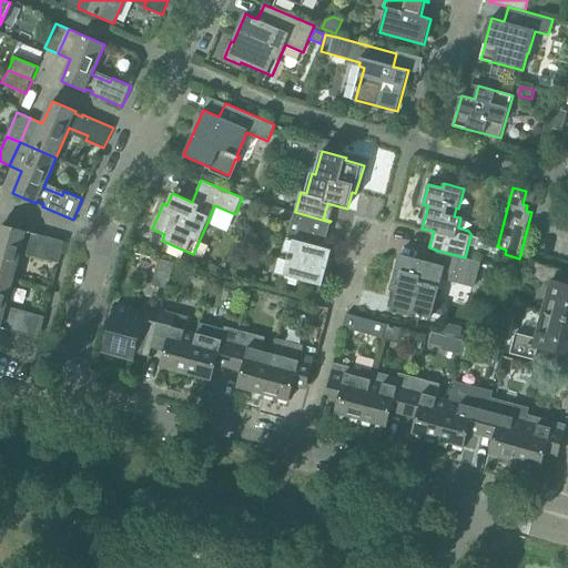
[(330,222),(295,212),(285,250),(291,251),(283,276),(322,286),(332,250),(323,247),(330,222)]
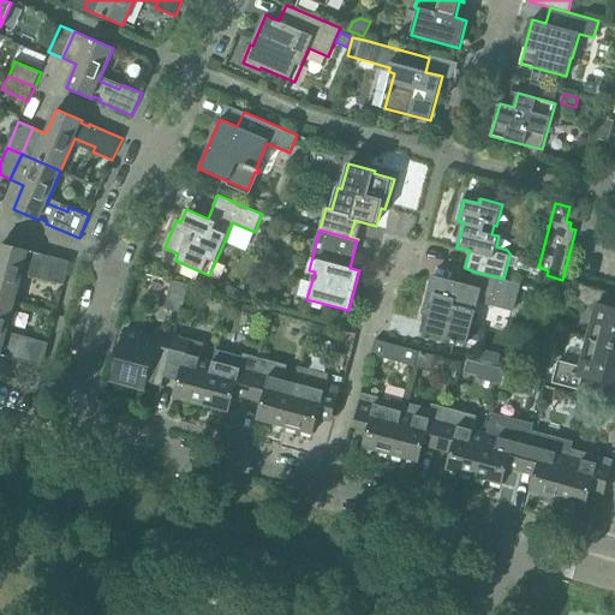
[(0,298),(15,303),(23,268),(45,274),(43,280),(65,285),(71,261),(36,252),(35,255),(28,252),(29,250),(1,243),(0,248),(0,298)]
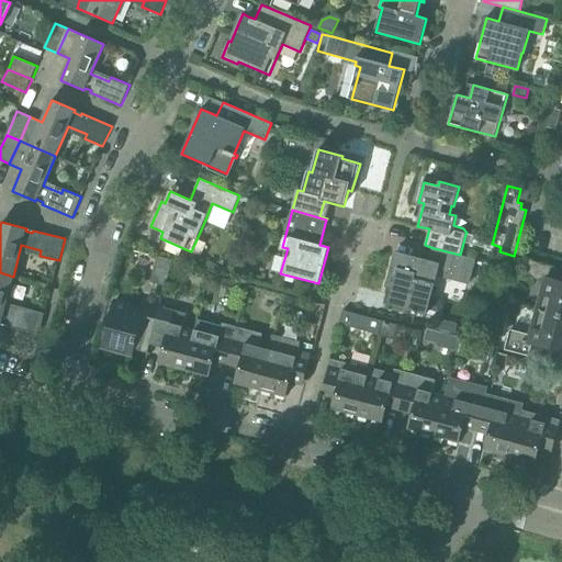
[(472,235),(470,244),(499,251),(501,247),(492,244),(493,240),(472,235)]
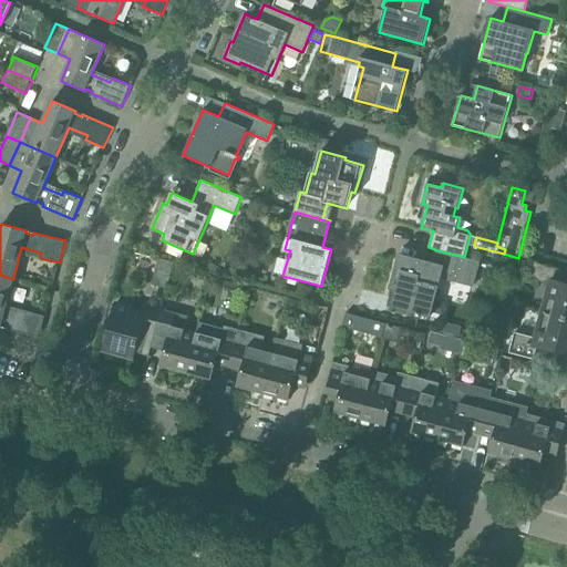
[(395,269),(390,288),(397,290),(392,307),(430,317),(441,278),(473,286),(480,261),(464,257),(437,250),(433,264),(405,256),(399,255),(395,269)]
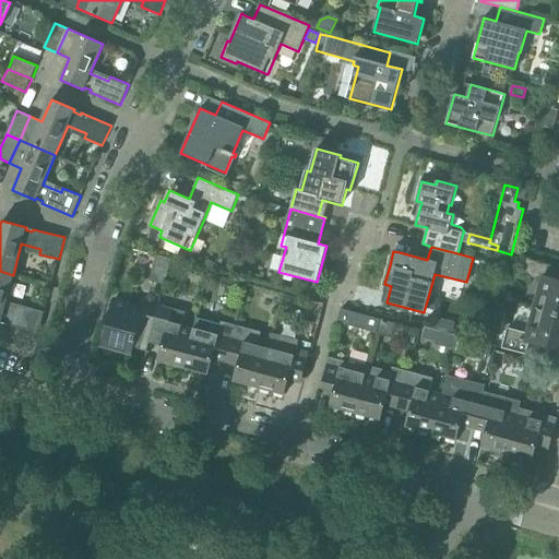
[(149,283),(164,287),(171,259),(156,254),(149,283)]
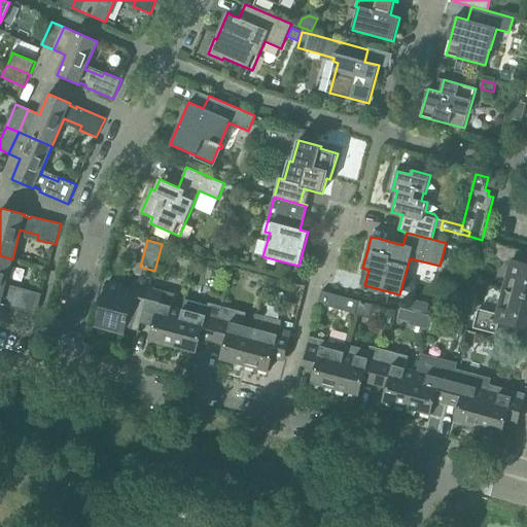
[(512,264),(504,290),(526,295),(526,265),(526,258),(526,251),(495,243),(491,258),(512,264)]
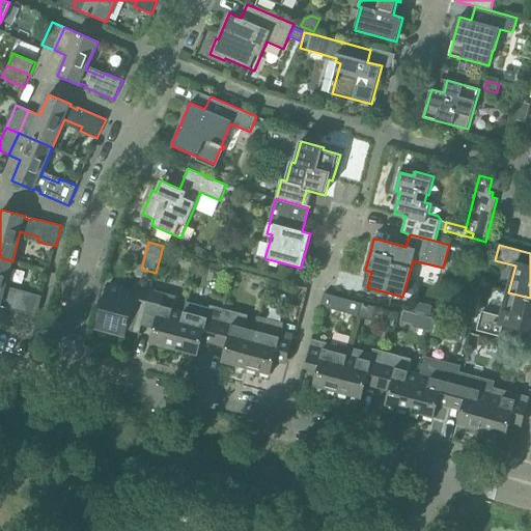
[(0,257),(0,306),(1,306),(1,304),(7,306),(7,308),(37,316),(43,296),(25,291),(23,296),(5,290),(12,261),(0,257)]
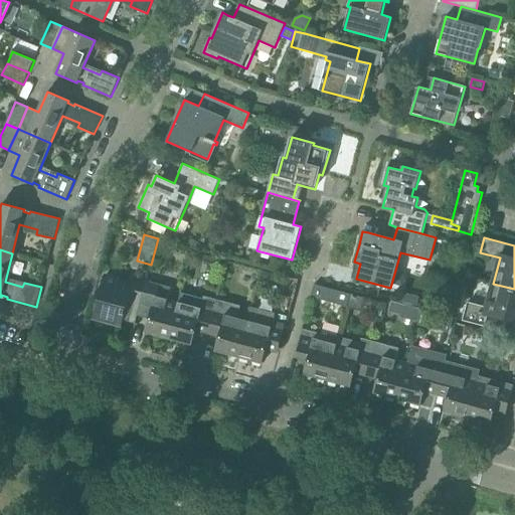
[(136,323),(138,315),(141,304),(147,281),(147,280),(133,277),(132,282),(106,276),(95,318),(122,325),(123,320),(136,323)]
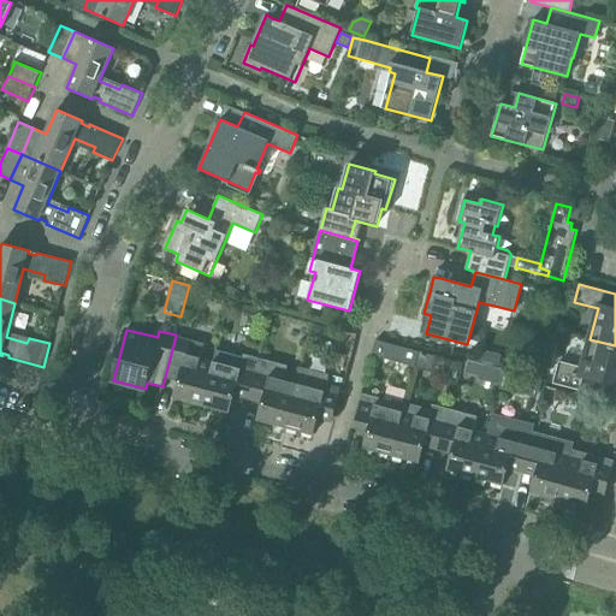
[(341,331),(333,360),(349,365),(357,336),(341,331)]
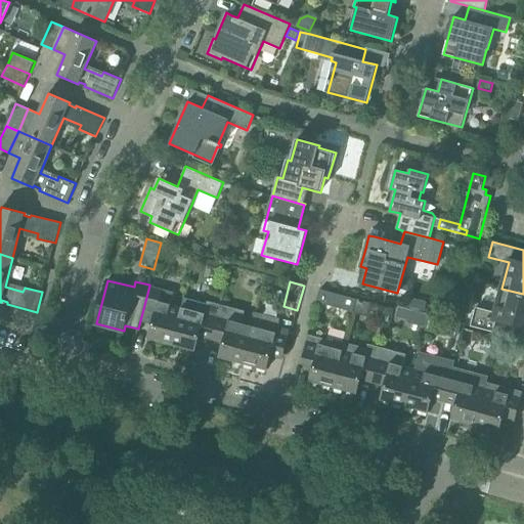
[(149,286),(143,309),(140,320),(153,323),(148,337),(172,344),(182,307),(171,304),(174,292),(149,286)]
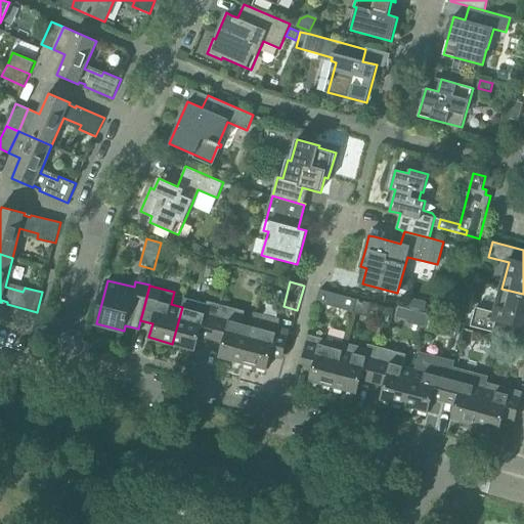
[(523,294),(501,289),(495,312),(477,307),(472,325),(516,337),(519,325),(523,326),(523,294)]
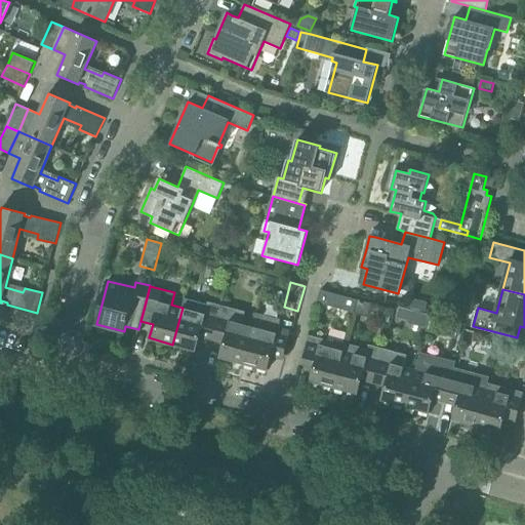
[(321,290),(317,304),(354,314),(357,300),(321,290)]
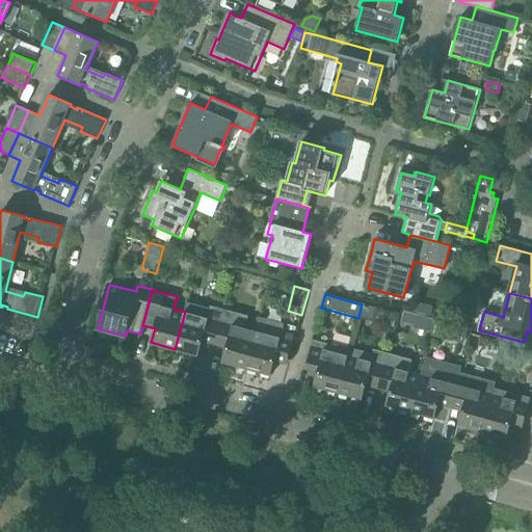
[(185,312),(175,349),(177,350),(177,349),(198,355),(203,341),(206,330),(218,334),(224,309),(211,306),(210,308),(187,302),(185,312)]
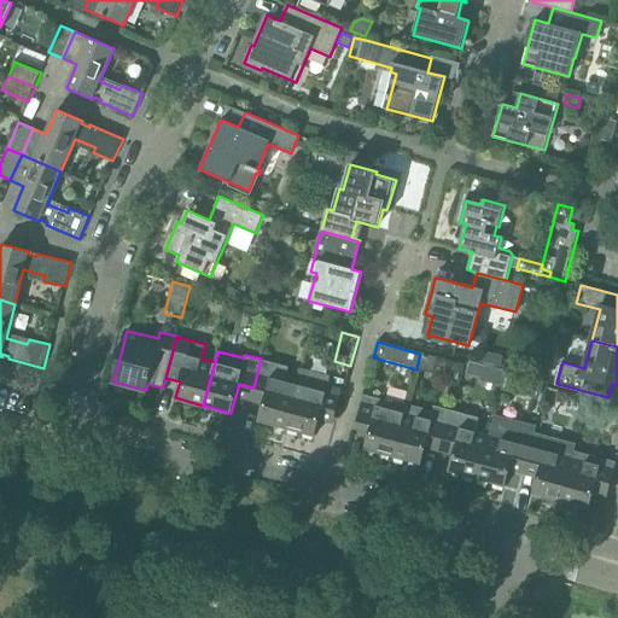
[(483,353),(479,363),(500,368),(502,357),(483,353)]
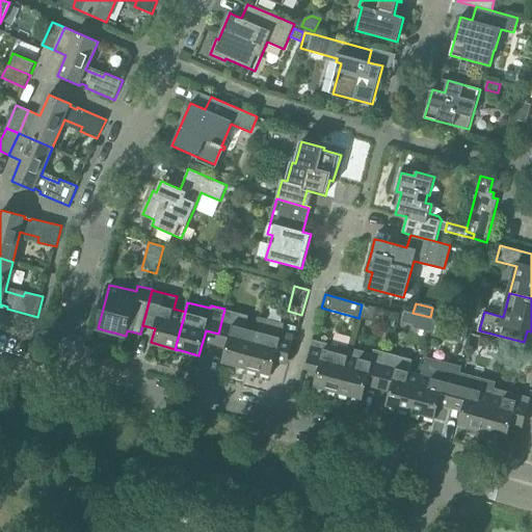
[(245,368),(247,369),(257,331),(246,328),(249,316),(224,309),(218,334),(230,337),(223,362),(245,368)]
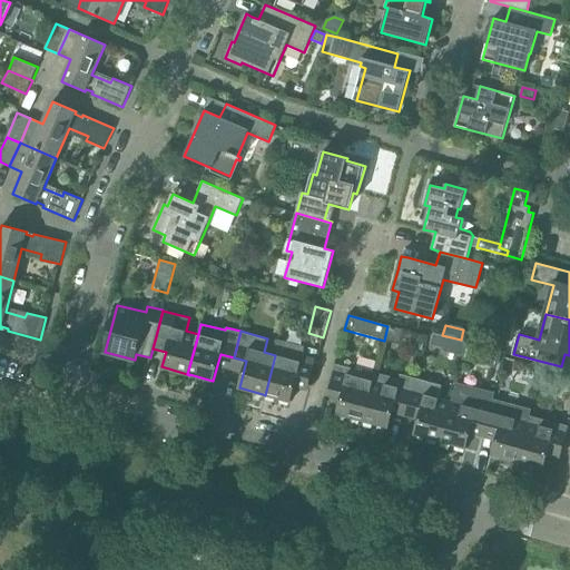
[(434,334),(431,345),(444,349),(448,337),(434,334)]
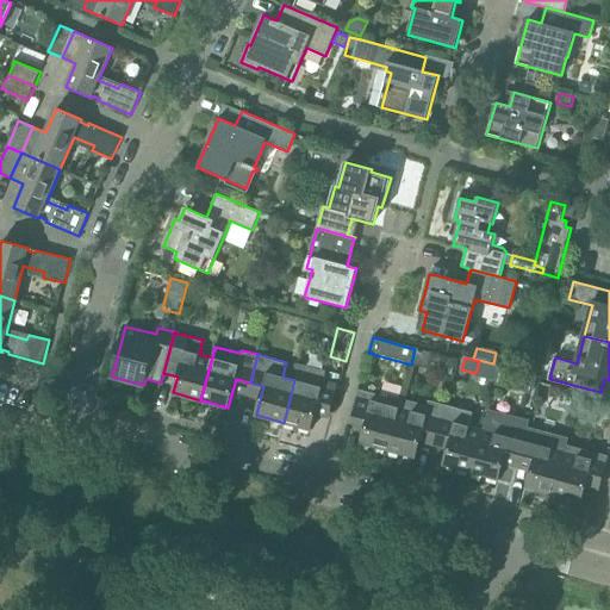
[(294,380),(284,423),(286,423),(311,429),(317,405),(331,409),(338,384),(324,380),(327,371),(299,363),(294,380)]
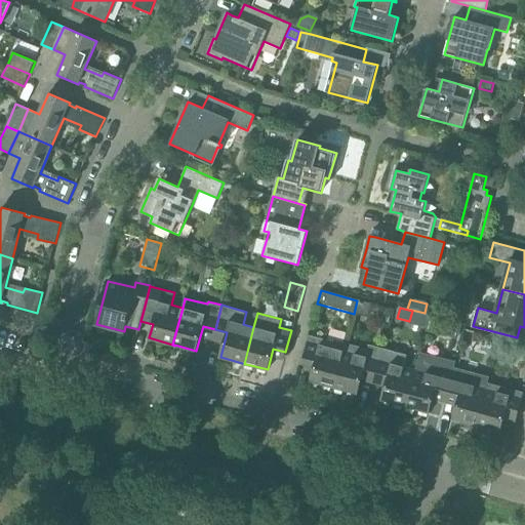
[(430,317),(427,330),(457,338),(461,325),(430,317)]
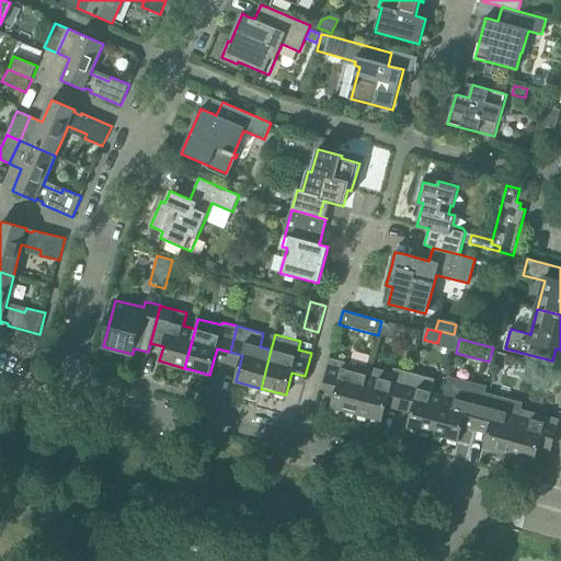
[(325,377),(322,389),(335,392),(332,408),(355,413),(355,414),(357,414),(369,367),(358,364),(357,365),(331,358),(325,377)]
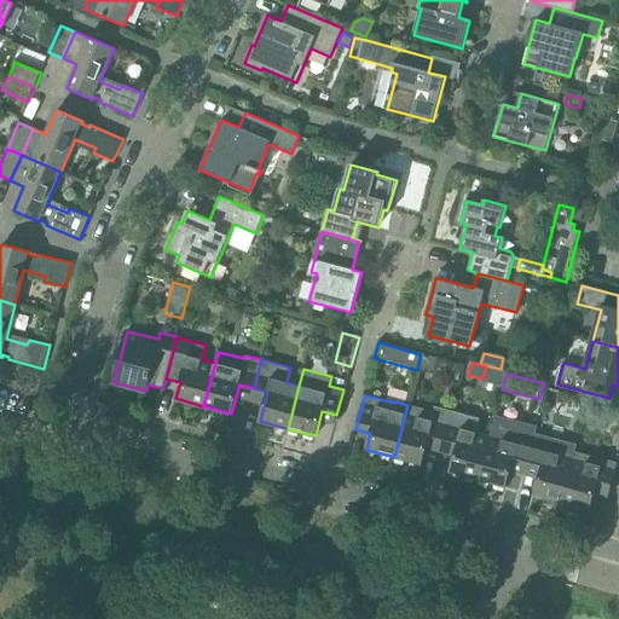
[(429,435),(444,439),(451,410),(435,406),(434,411),(408,405),(394,457),(397,458),(397,457),(422,464),(429,435)]
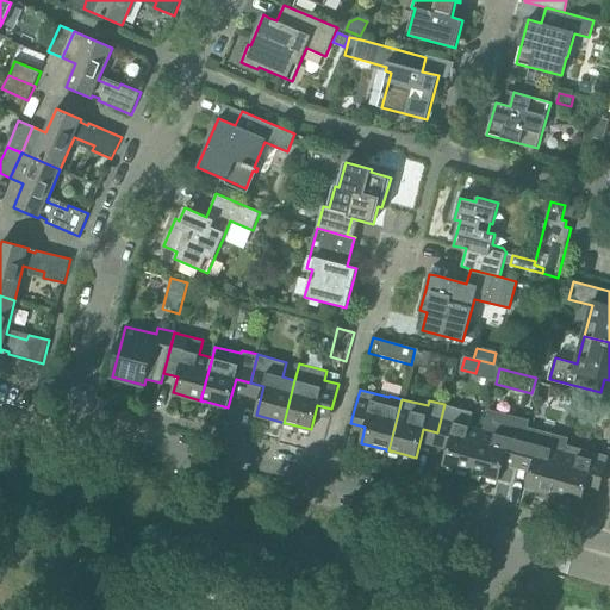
[(468,472),(471,473),(483,430),(470,427),(473,412),(444,404),(437,433),(452,436),(443,465),(468,472)]
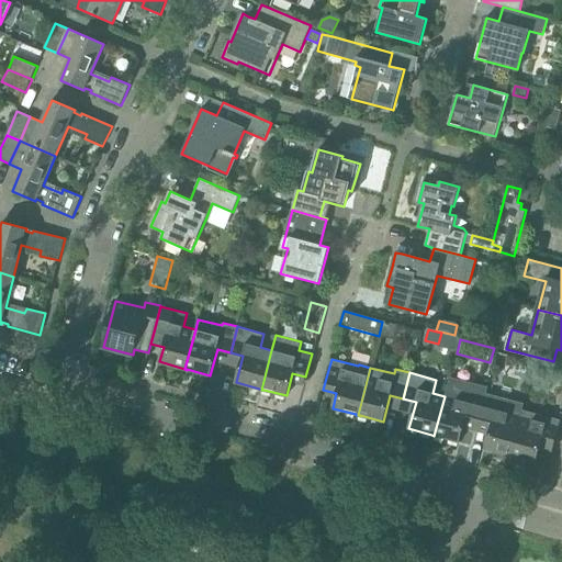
[(460,442),(463,427),(467,415),(480,418),(486,393),(487,393),(489,389),(487,389),(449,379),(445,396),(434,436),(436,436),(460,442)]
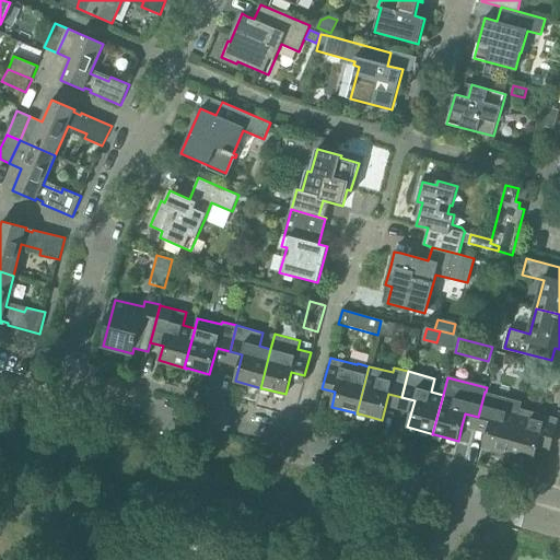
[(506,454),(509,454),(521,408),(523,401),(486,392),(485,392),(478,417),(490,421),(483,447),(506,453),(506,454)]
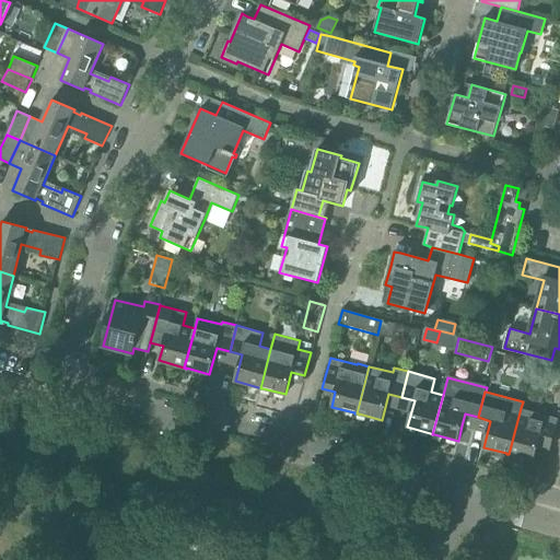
[(521,408),(509,454),(511,455),(534,461),(538,446),(539,439),(552,442),(559,418),(521,408)]
